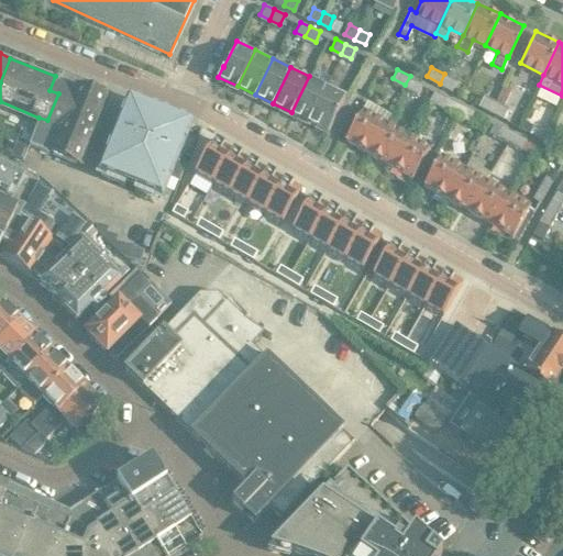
[(444,74),(440,84),(451,89),(455,79),(444,74)]
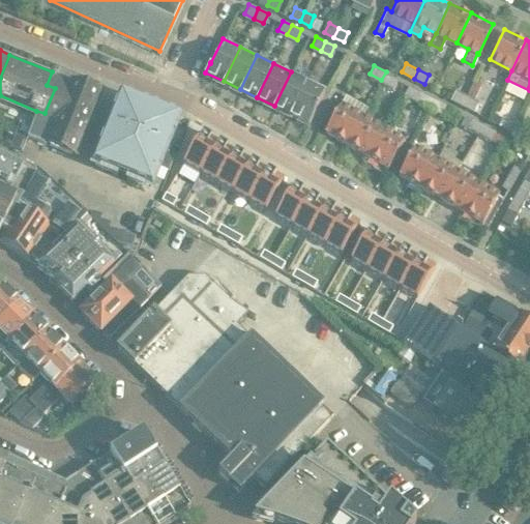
[(54,73),(52,71),(47,85),(55,88),(45,113),(36,111),(27,133),(53,143),(76,152),(101,90),(71,78),(70,81),(54,75),(54,73)]
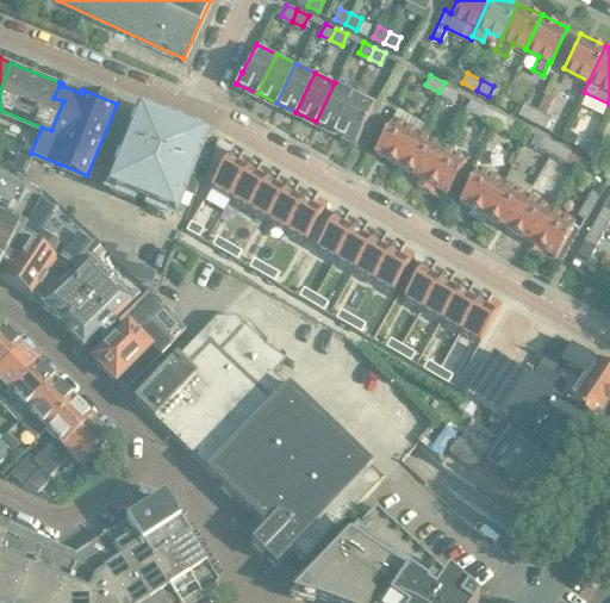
[(354,92),(335,82),(316,122),(335,131),(354,92)]
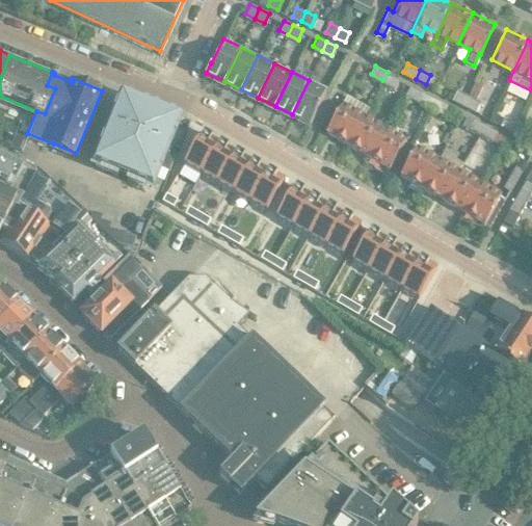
[(388,72),(382,80),(394,86),(398,78),(388,72)]
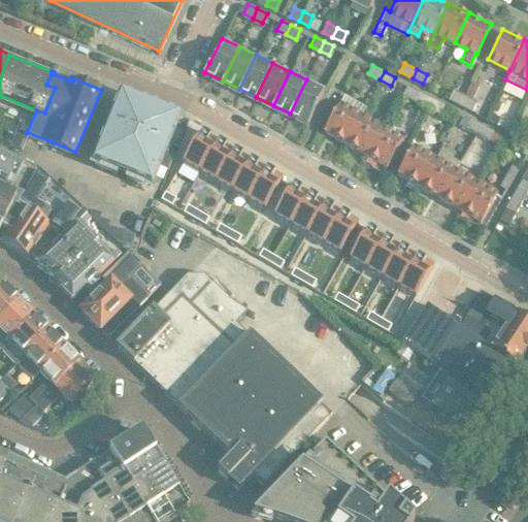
[(471,78),(465,91),(473,95),(480,83),(471,78)]
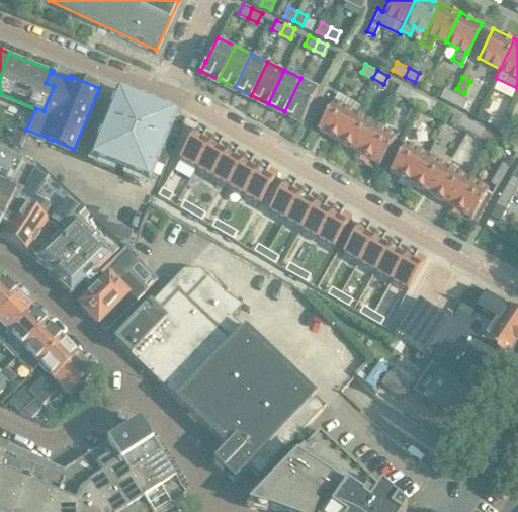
[(300,78),(284,111),(297,117),(301,119),(318,86),(300,78)]
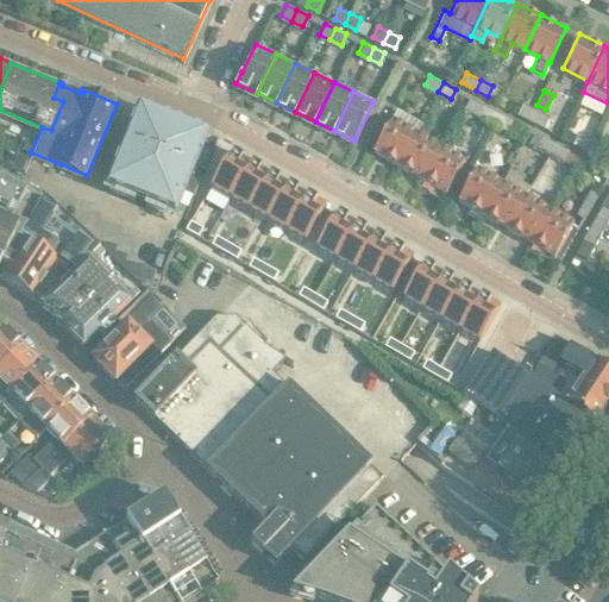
[(512,118),(470,96),(464,107),(506,129),(512,118)]
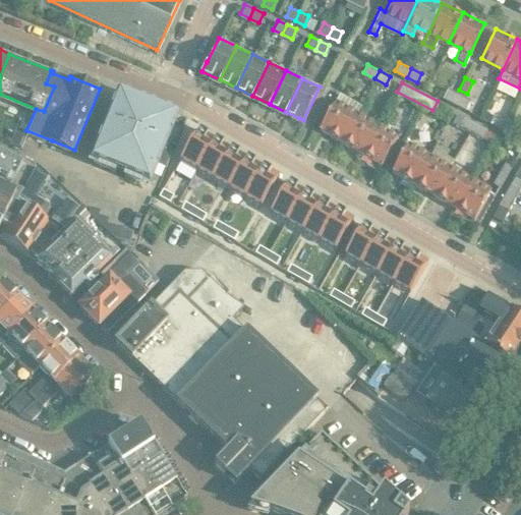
[(447,87),(443,95),(464,107),(469,99),(464,96),(457,93),(447,87)]
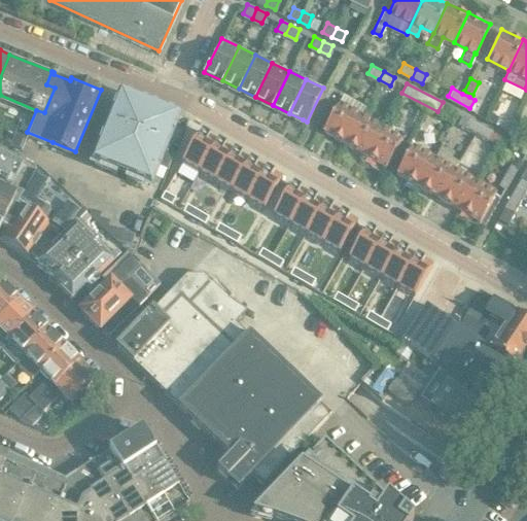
[(345,137),(361,109),(365,101),(344,89),(323,126),(345,137)]
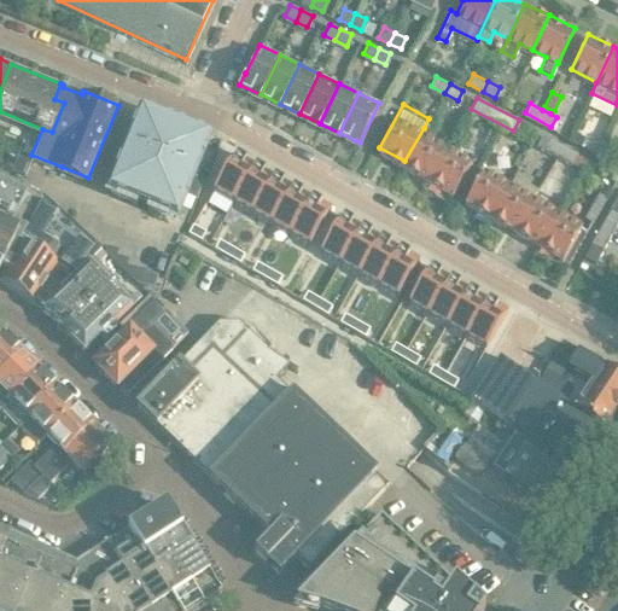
[(141,109),(110,186),(112,187),(115,182),(134,190),(130,199),(134,201),(138,192),(150,197),(146,205),(151,208),(155,199),(174,207),(172,211),(175,213),(207,135),(141,109)]
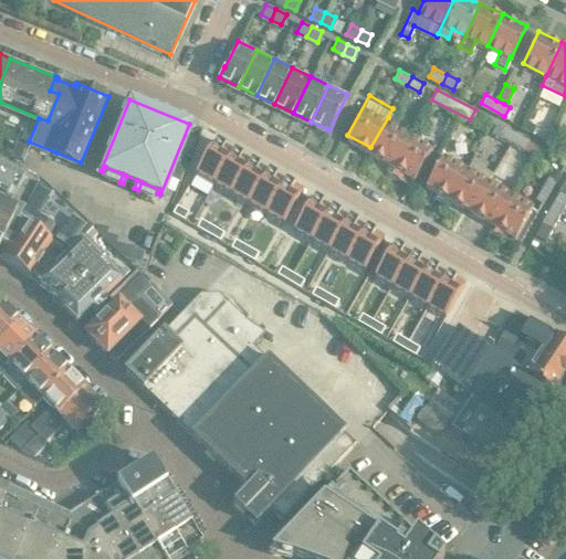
[(391,164),(409,133),(388,117),(370,147),(391,164)]
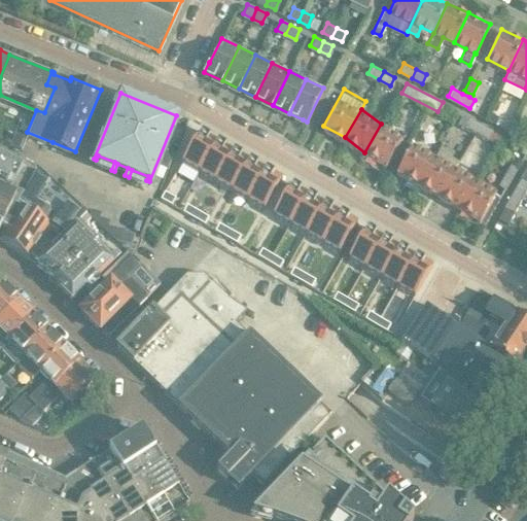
[(475,131),(480,122),(462,113),(457,122),(475,131)]
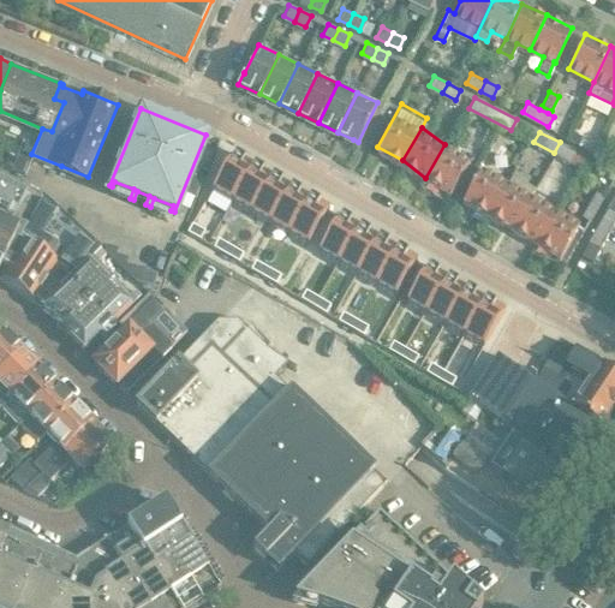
[(592,149),(597,138),(584,133),(579,143),(592,149)]
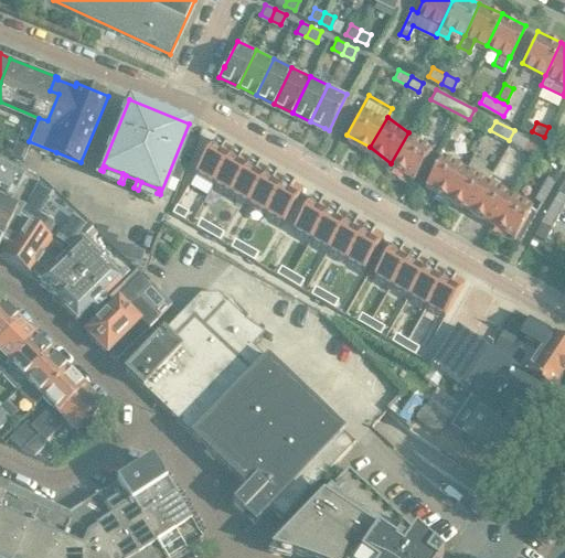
[(548,127),(544,137),(557,142),(561,132),(548,127)]
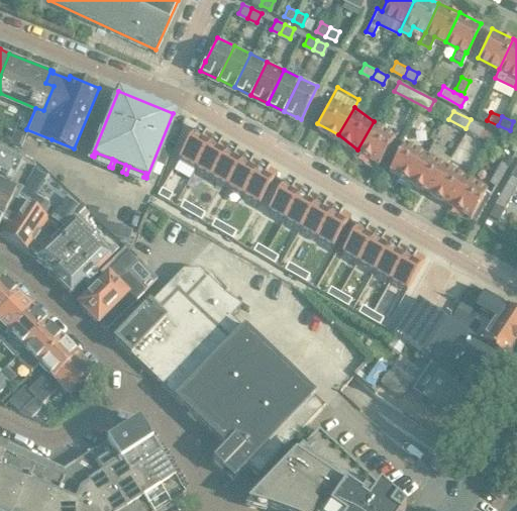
[(471,119),(466,128),(477,134),(482,125),(471,119)]
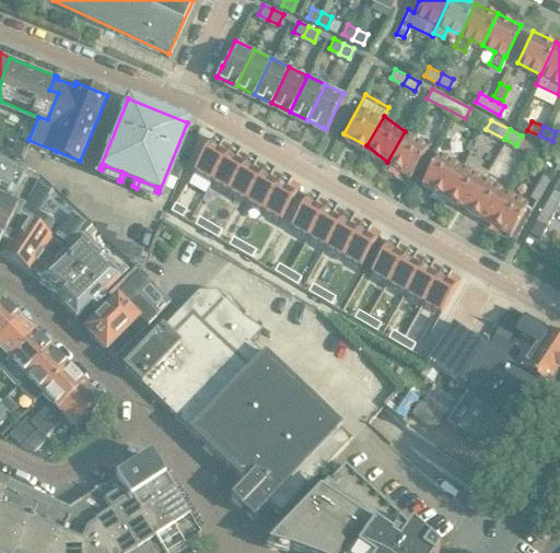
[(405,131),(387,162),(409,175),(427,144),(405,131)]
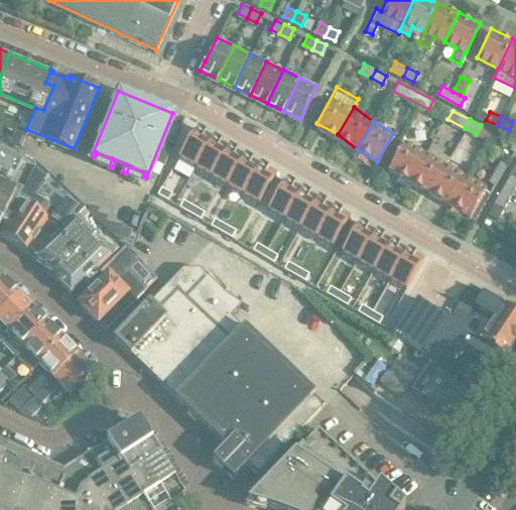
[(181,150),(178,155),(195,165),(213,133),(197,124),(181,150)]
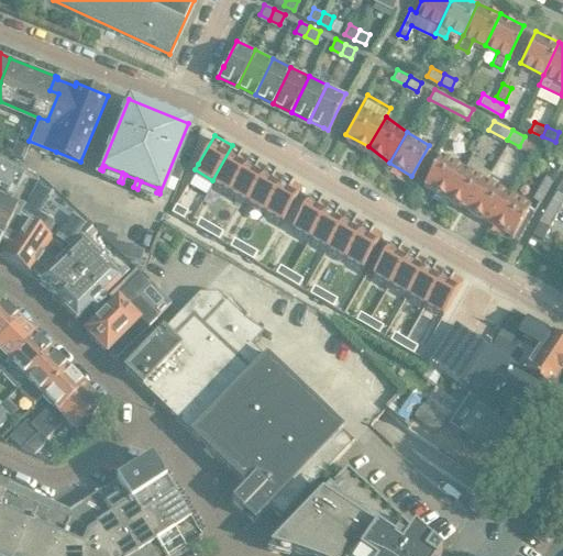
[(26,144),(15,140),(10,152),(22,157),(26,144)]
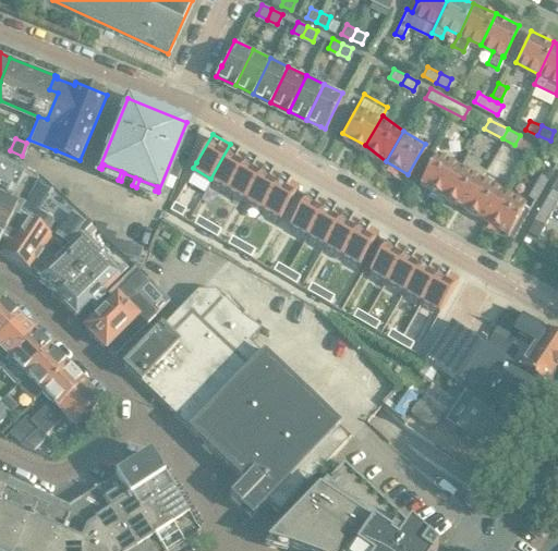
[(230,144),(210,179),(227,188),(230,183),(246,154),(235,148),(230,144)]
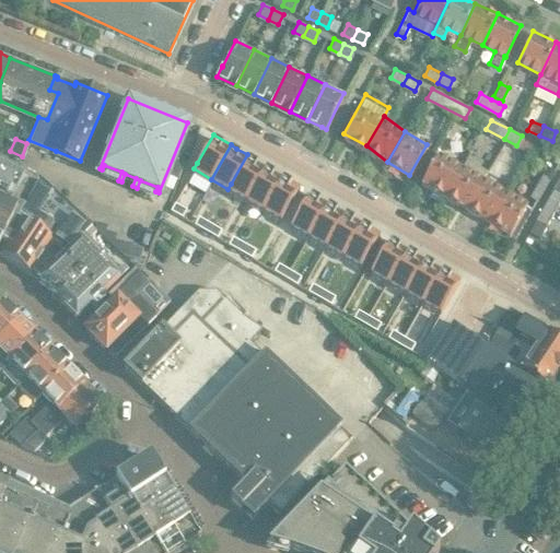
[(421,181),(443,195),(461,164),(439,151),(438,152),(421,181)]
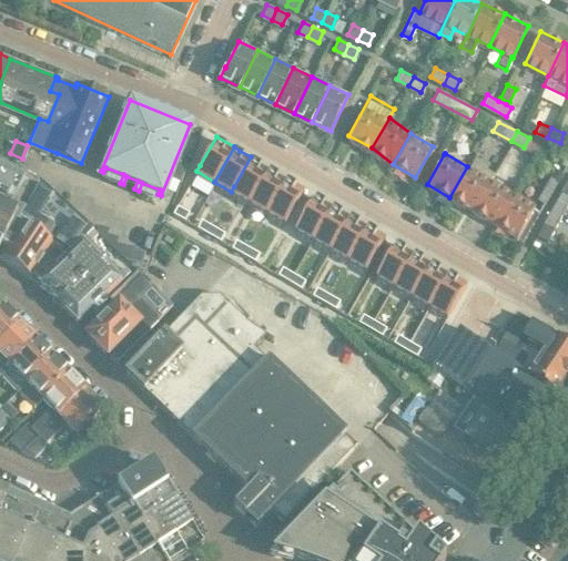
[(0,187),(12,163),(0,156),(0,187)]
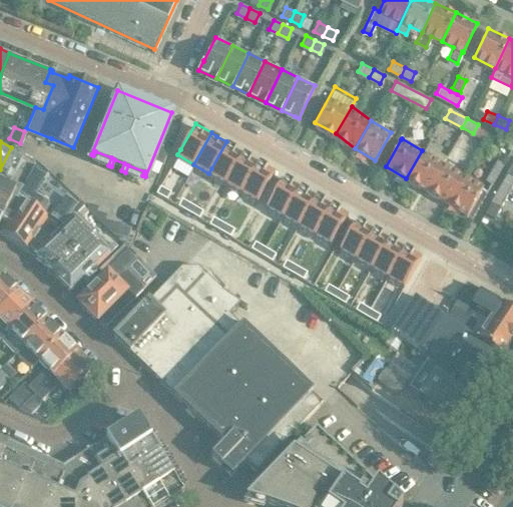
[(211,168),(208,173),(224,182),(242,150),(237,148),(226,141),(211,168)]
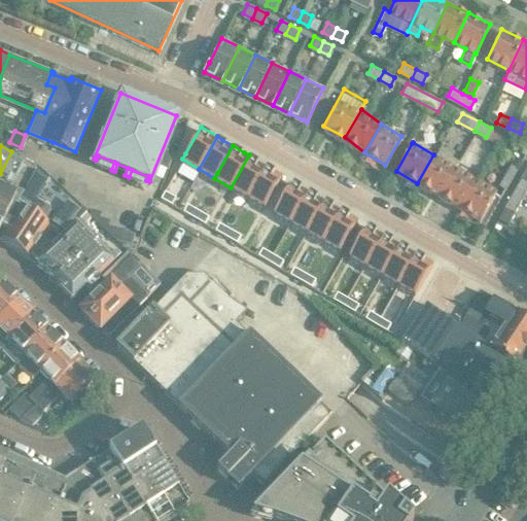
[(167,146),(161,162),(167,165),(174,149),(167,146)]
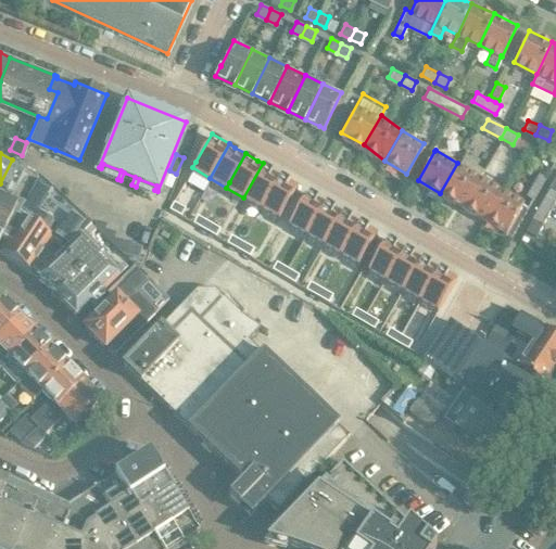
[(440,193),(462,205),(479,176),(483,168),(464,156),(459,164),(457,163),(440,193)]
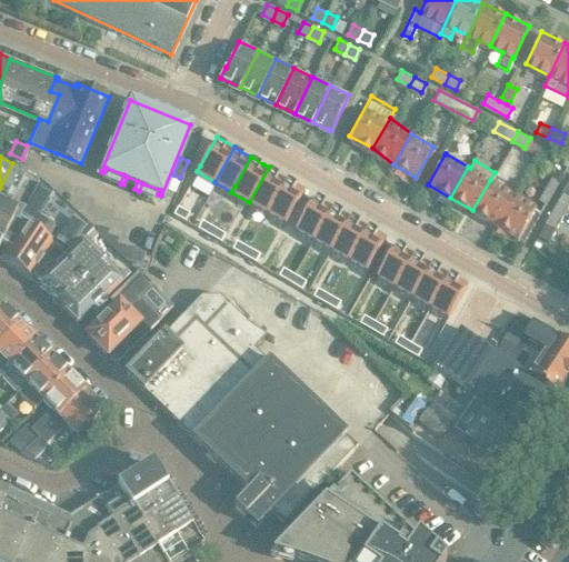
[(12,163),(0,188),(0,249),(1,250),(17,216),(21,218),(38,177),(36,174),(12,163)]
